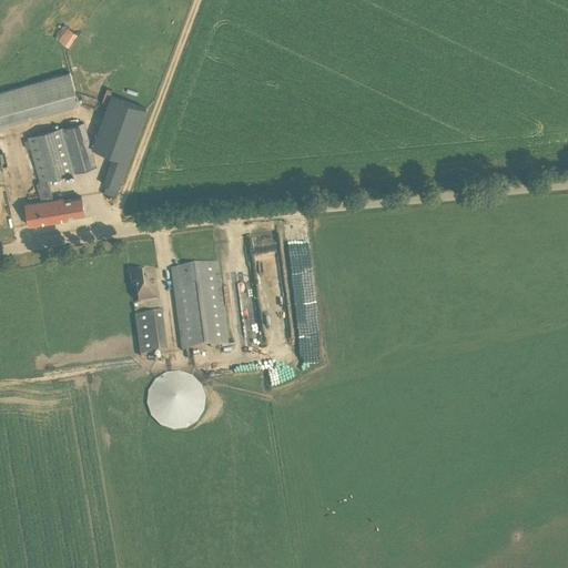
[(69,48),(78,36),(63,26),(54,38),(69,48)]
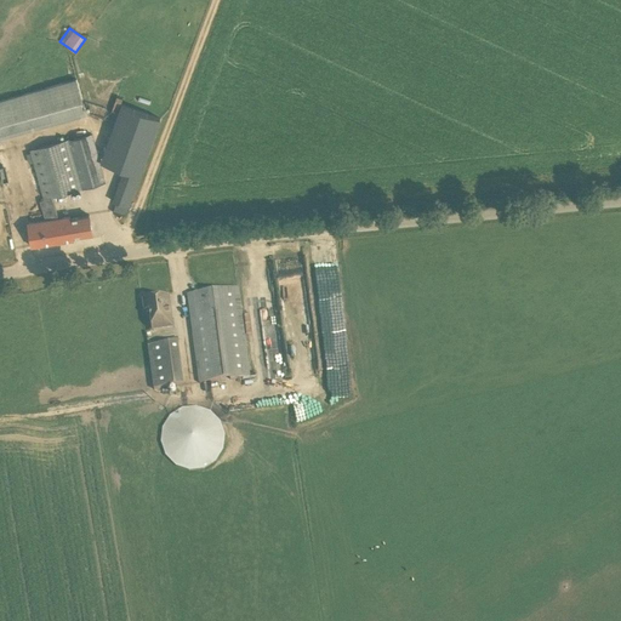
[(0,101),(0,138),(86,114),(77,79),(0,101)]
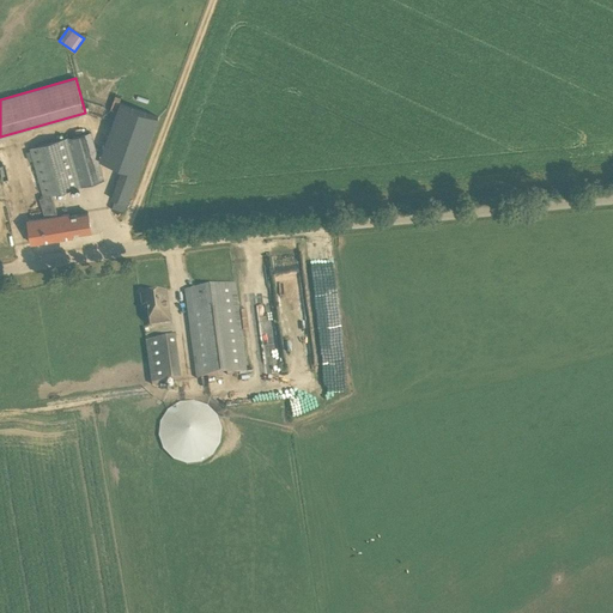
[(125,126),(111,164),(139,175),(159,119),(120,104),(113,122),(125,126)]
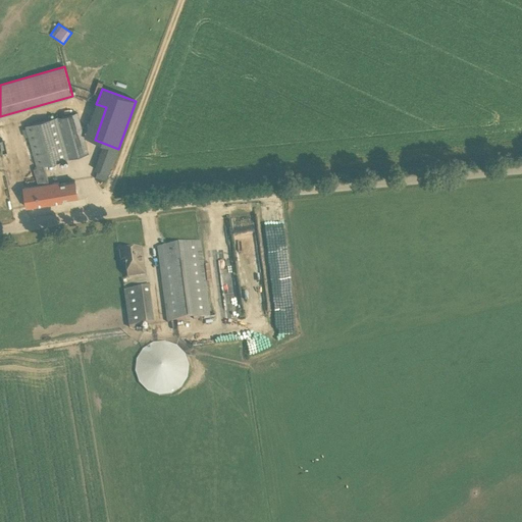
[(77,113),(58,118),(70,158),(89,153),(77,113)]
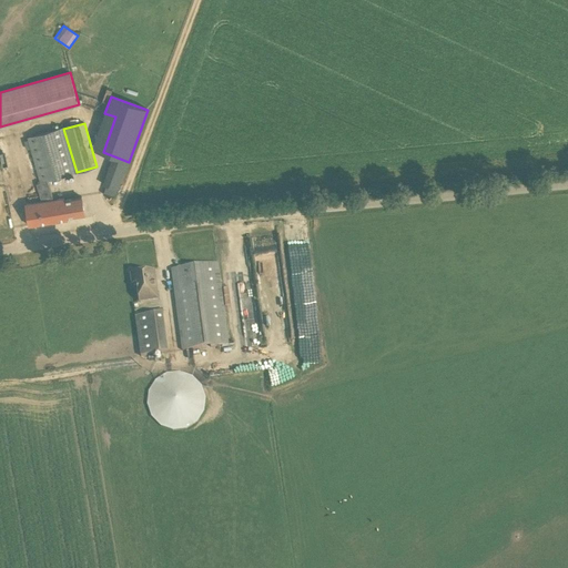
[(28,138),(41,182),(48,181),(77,172),(63,129),(63,128),(28,138)]
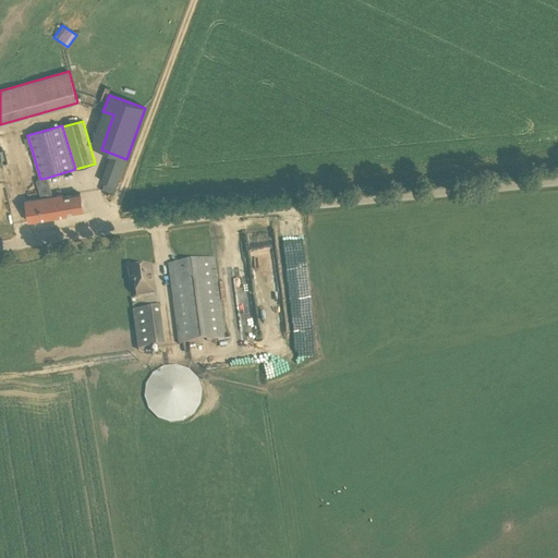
[(36,180),(41,198),(52,196),(47,178),(40,179),(36,180)]
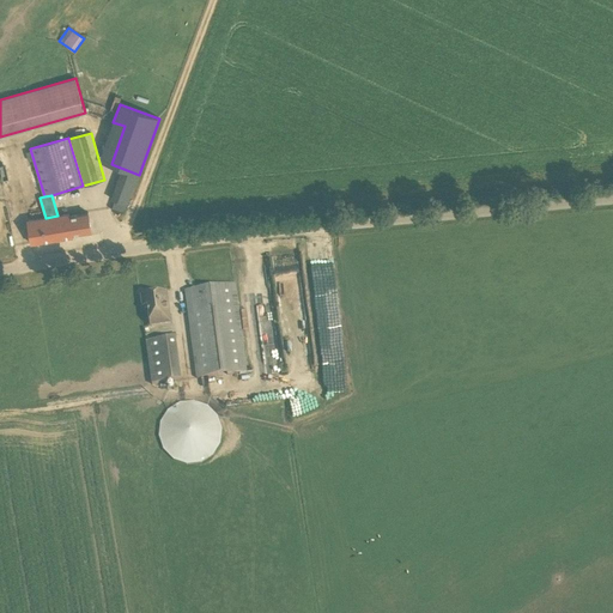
[(115,200),(113,208),(126,212),(128,205),(115,200)]
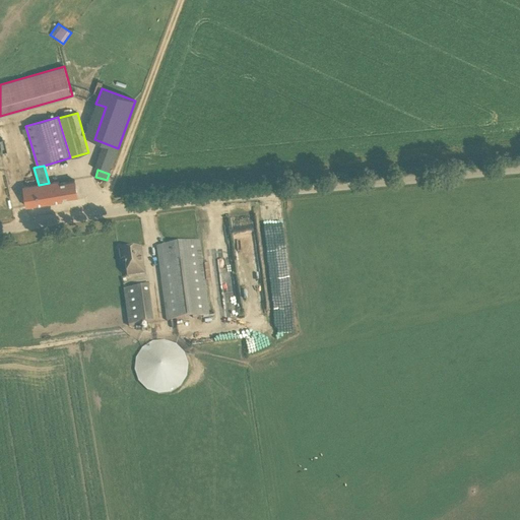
[(62,201),(61,199),(77,196),(75,181),(59,184),(59,182),(49,183),(39,185),(23,188),(26,207),(62,201)]
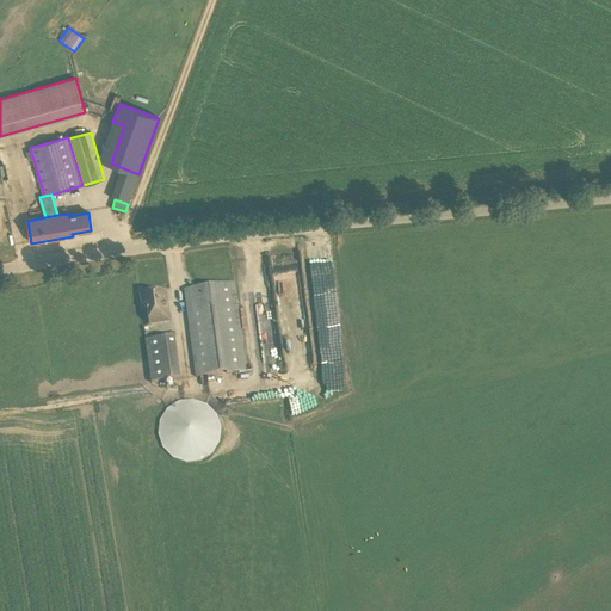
[(304,316),(298,265),(272,267),(278,319),(304,316)]
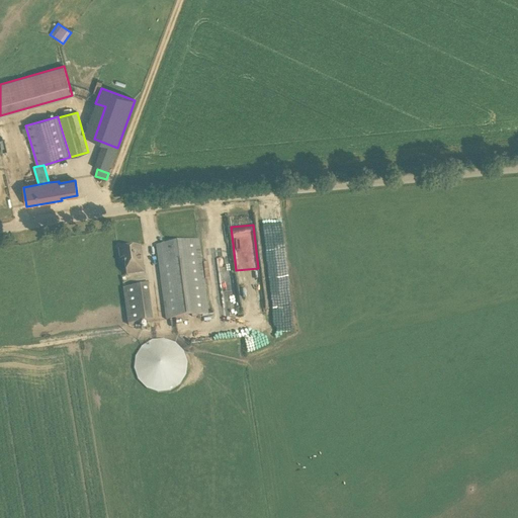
[(198,241),(157,246),(166,321),(208,316),(198,241)]
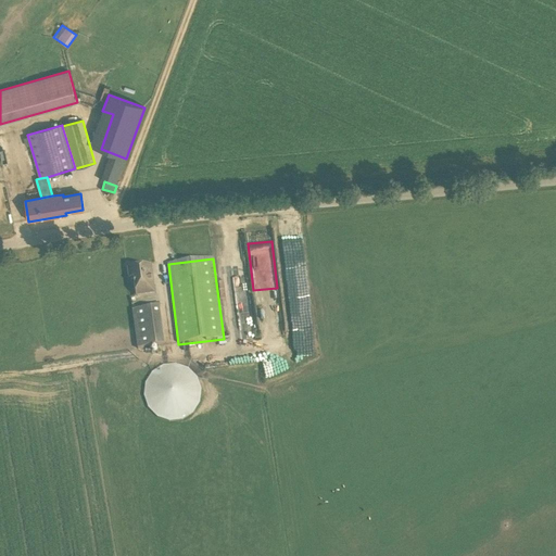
[(148,266),(128,269),(129,278),(135,278),(137,295),(154,293),(152,275),(149,275),(148,266)]
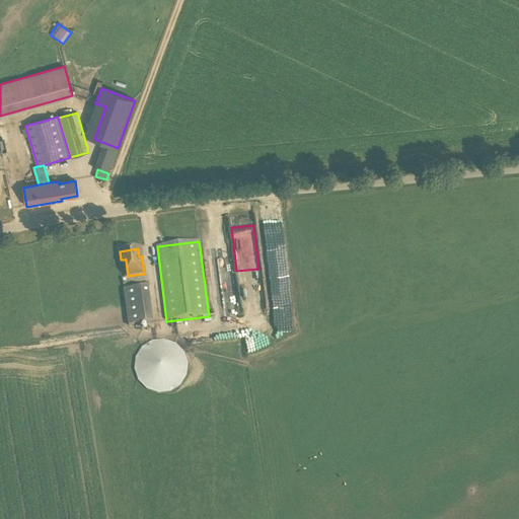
[(244,310),(263,308),(260,283),(249,284),(249,287),(241,288),(244,310)]
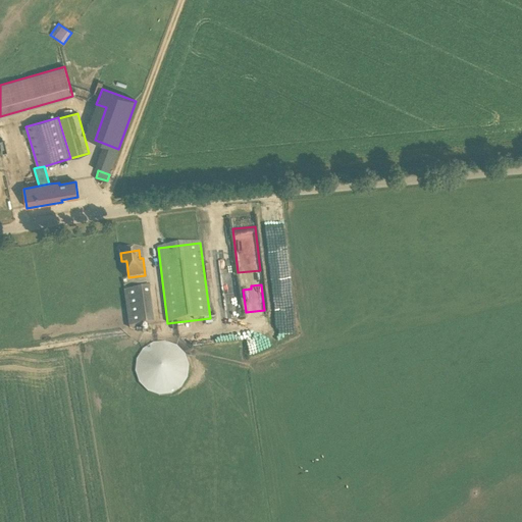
[(154,324),(149,288),(124,291),(129,327),(154,324)]
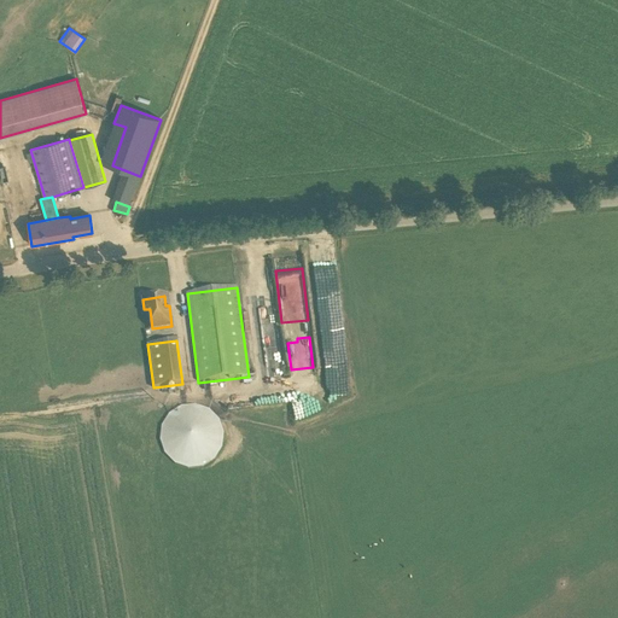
[(292,401),(293,420),(307,419),(305,401),(292,401)]
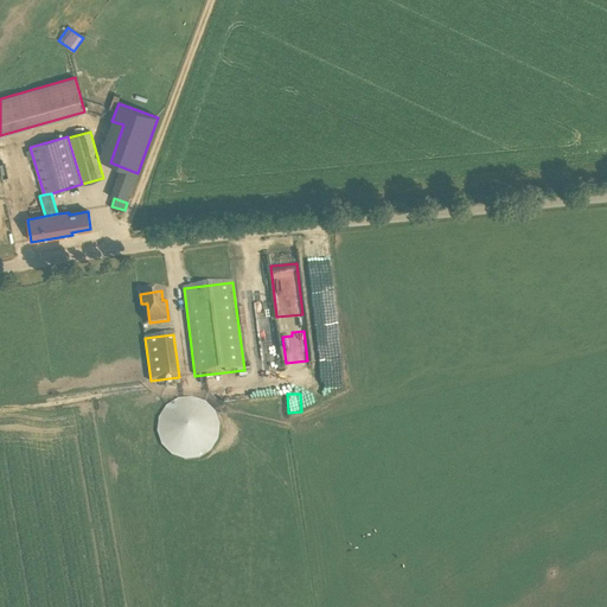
[(167,458),(216,455),(212,400),(164,402),(167,458)]
